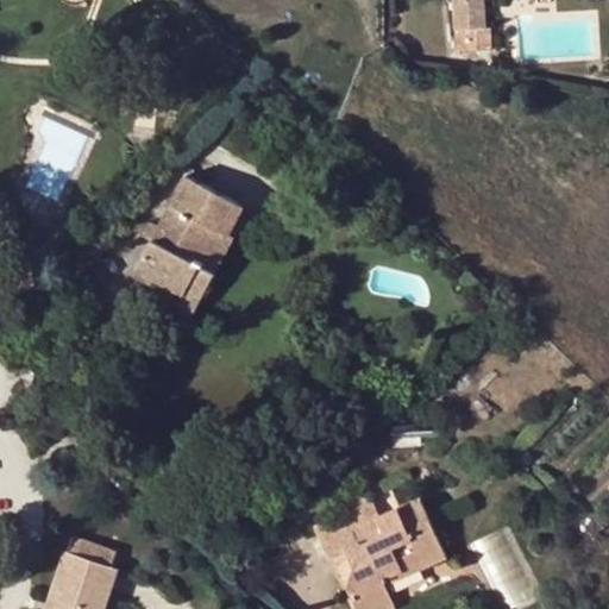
[(452,0),(454,27),(484,26),(482,0),(452,0)]
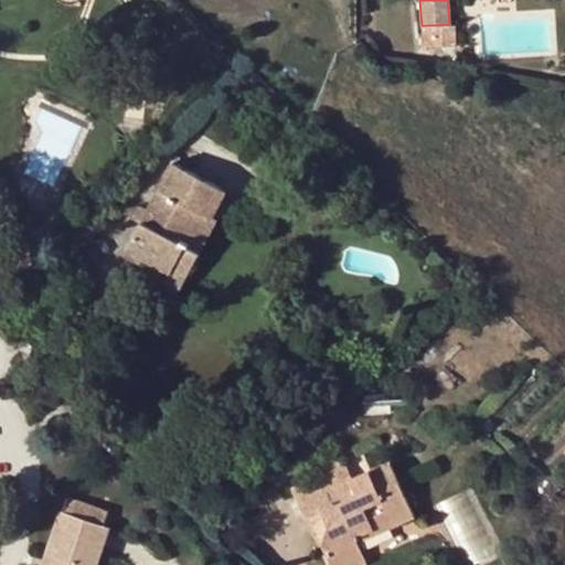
[(449,24),(422,25),(422,34),(430,33),(449,32),(449,24)]
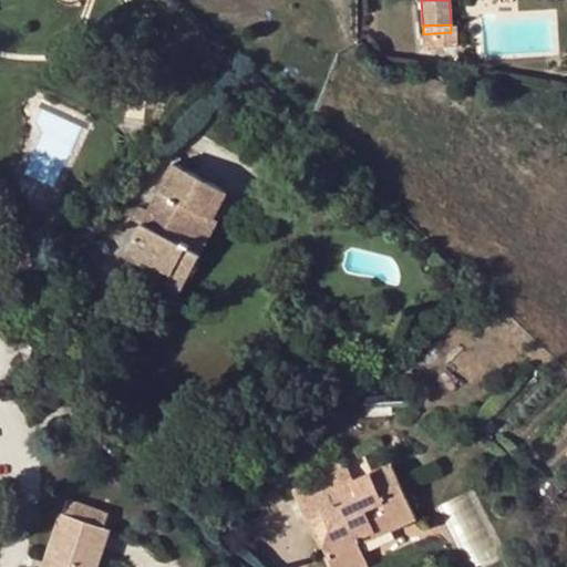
[(451,32),(432,33),(433,47),(452,45),(451,32)]
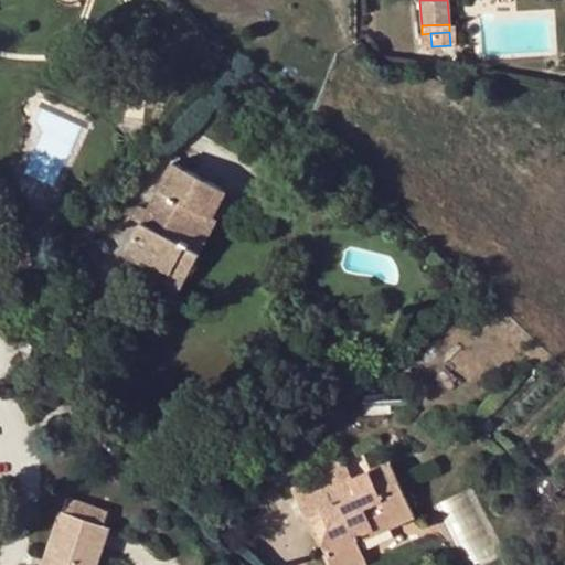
[(423,46),(432,46),(430,33),(422,34),(423,46)]
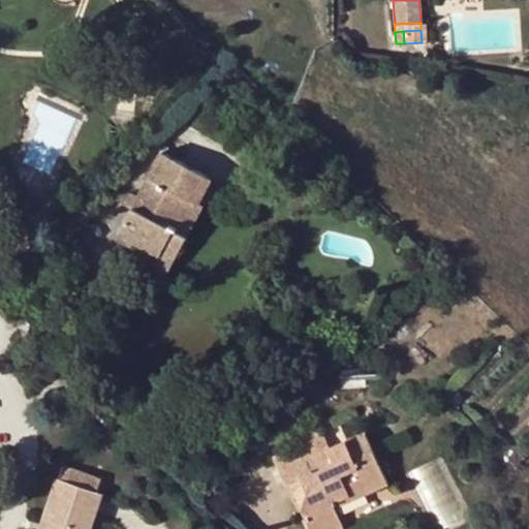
[(125,192),(121,201),(130,207),(117,232),(155,252),(147,267),(168,273),(188,238),(186,237),(204,207),(198,205),(213,178),(161,151),(137,193),(131,190),(125,192)]
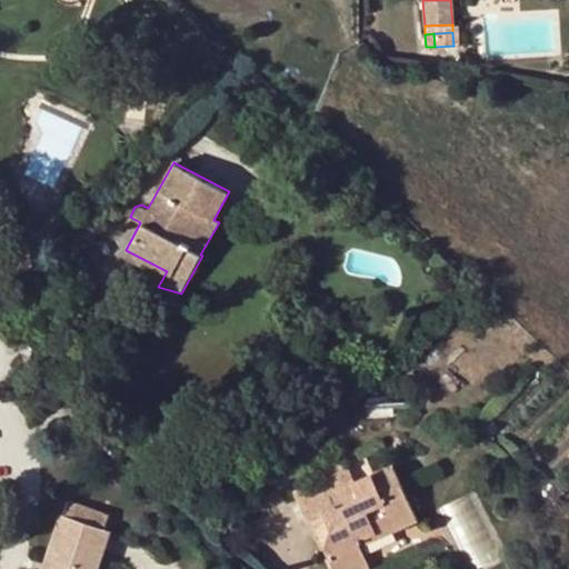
[(57,235),(47,226),(38,237),(48,245),(57,235)]
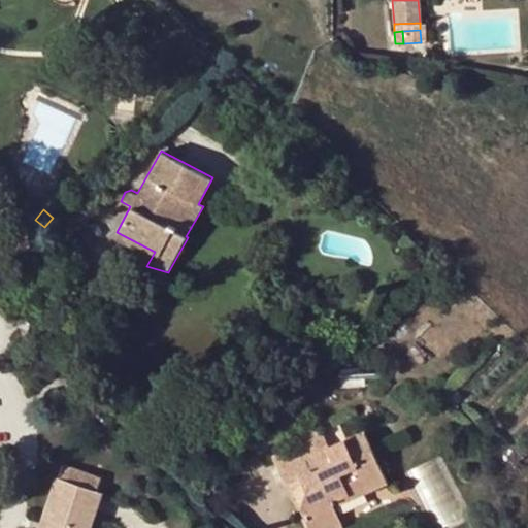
[(364,431),(329,448),(324,435),(272,458),(284,484),(288,482),(299,476),(306,491),(300,510),(307,527),(334,527),(341,525),(333,506),(331,500),(365,485),(368,491),(387,482),(364,431)]
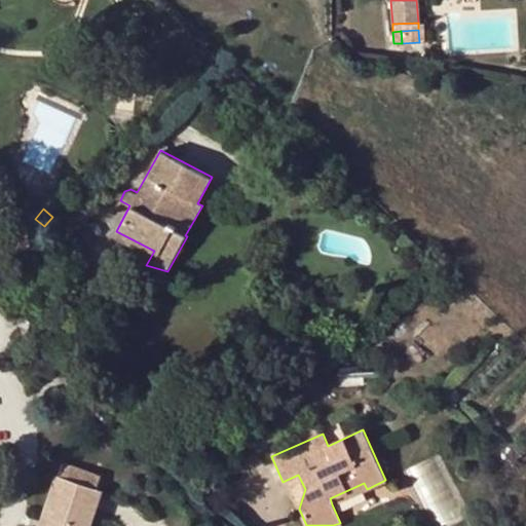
[(62,462),(40,521),(38,525),(29,525),(28,525),(27,525),(88,525),(89,525),(84,523),(97,489),(77,482),(81,470),(62,462)]
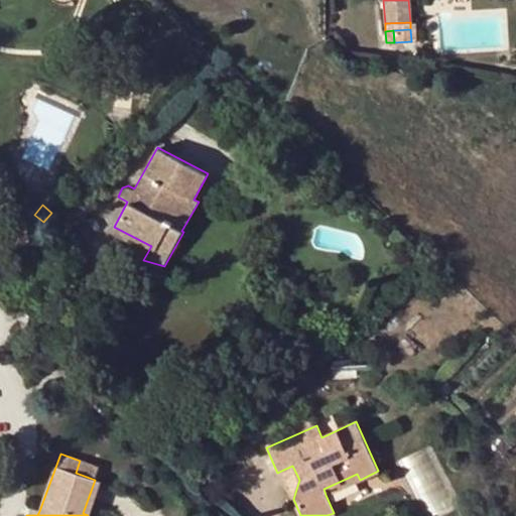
[(100,468),(80,461),(76,473),(95,480),(100,468)]
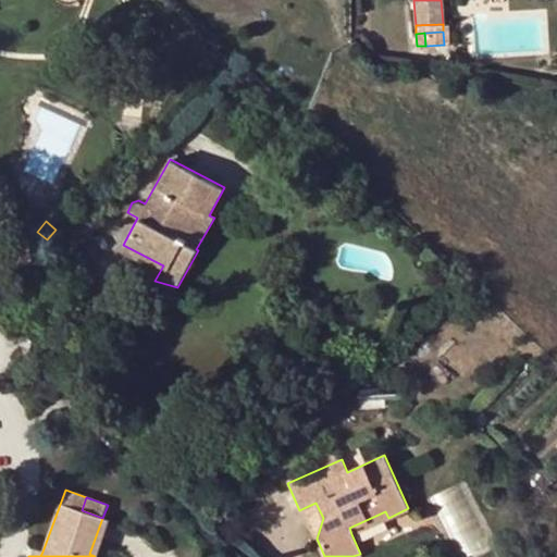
[(316,503),(304,508),(317,539),(323,518),(316,503)]
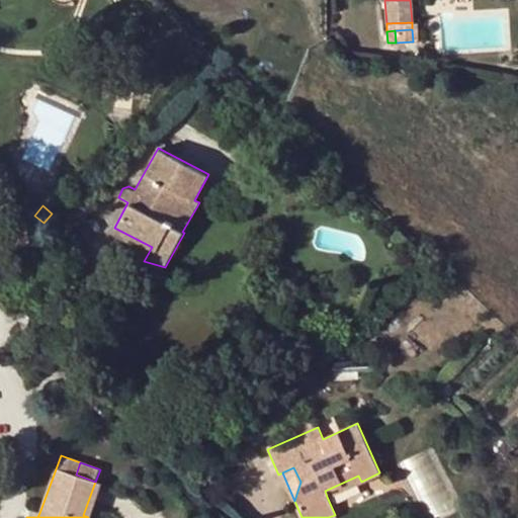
[(327,497),(361,482),(358,476),(325,491),(327,497)]
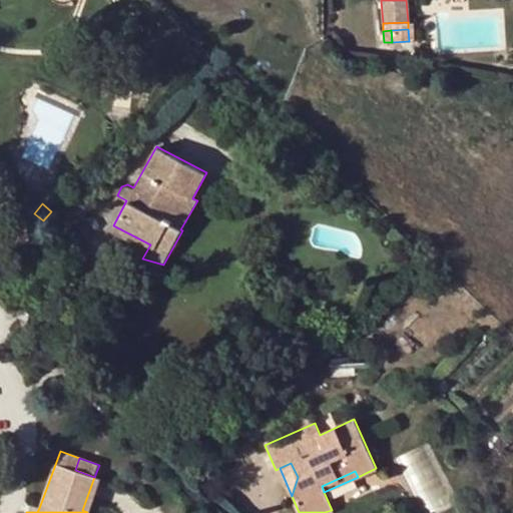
[(100,479),(94,477),(82,510),(87,512),(100,479)]
